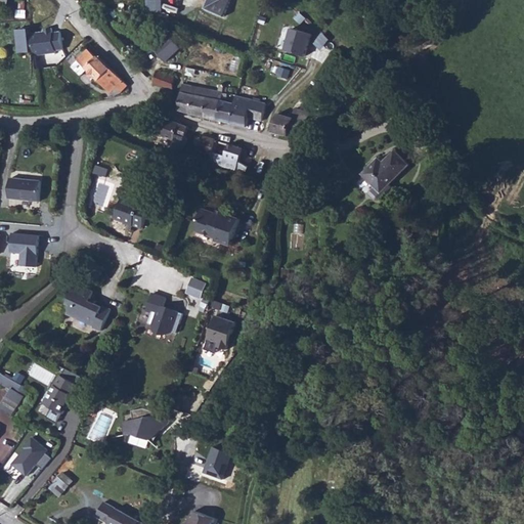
[(161,0),(146,0),(146,12),(161,12),(161,0)]
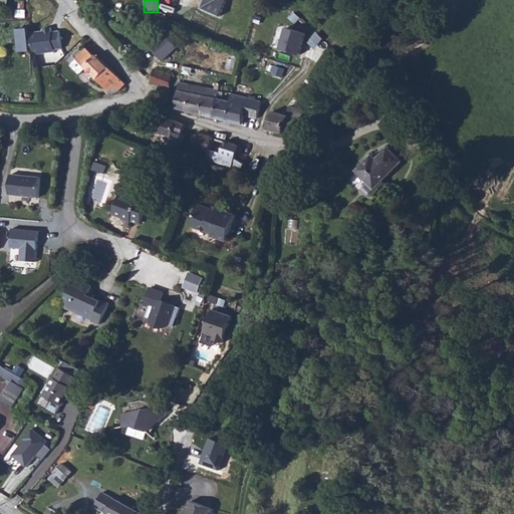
[(225,0),(203,0),(201,6),(219,14),(225,0)]
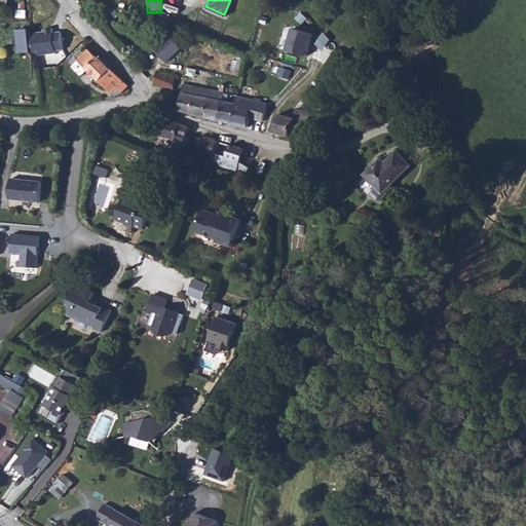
[(312,33),(288,28),(283,51),(306,57),(312,33)]
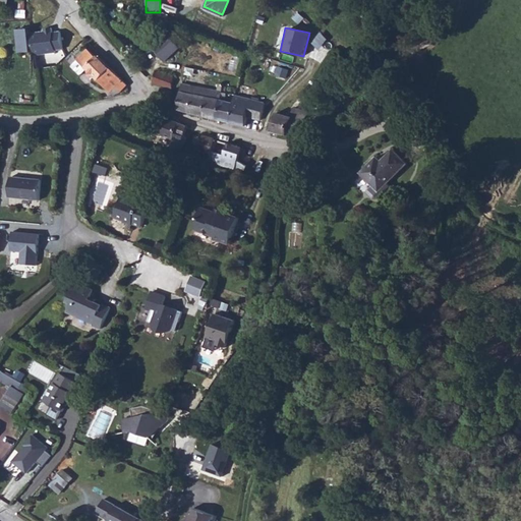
[(27,34),(29,30),(17,31),(20,54),(31,54),(27,34)]
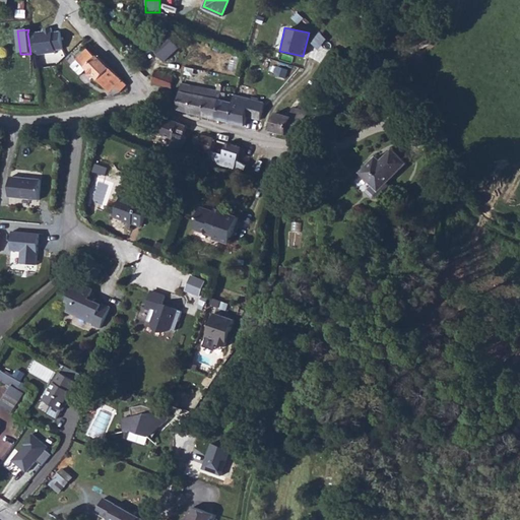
[(59,29),(27,34),(30,55),(54,52),(54,50),(62,49),(59,29)]
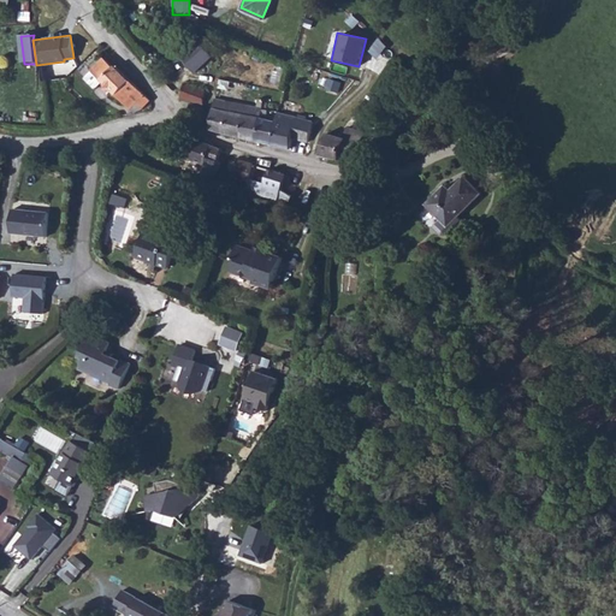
[(221,55),(208,42),(191,59),(205,72),(221,55)]
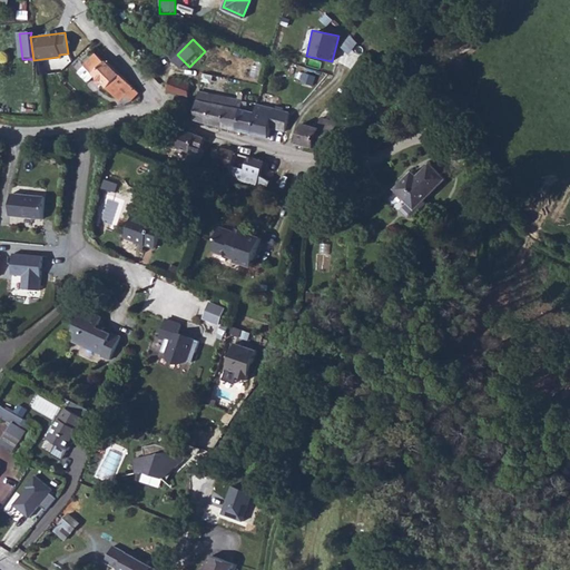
[(131,88),(101,55),(98,57),(89,48),(77,59),(109,94),(116,88),(124,94),(131,88)]
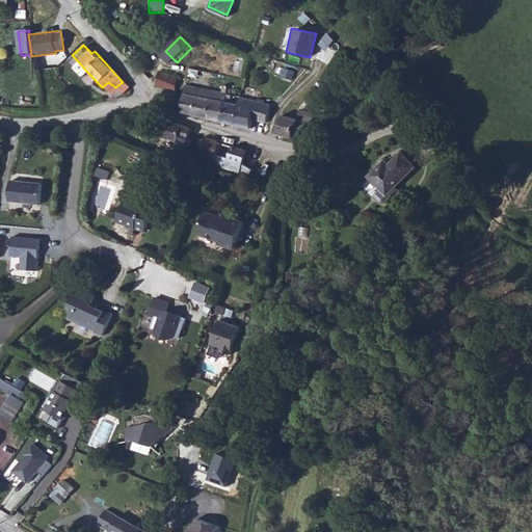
[(164,85),(182,88),(184,78),(167,73),(164,85)]
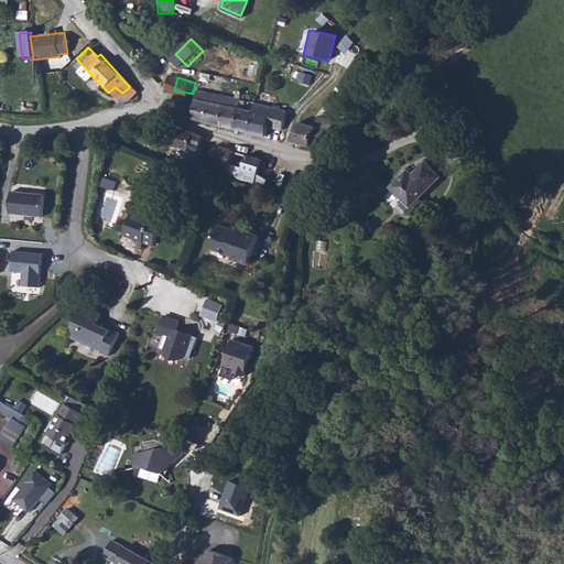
[(206,91),(201,118),(219,122),(236,127),(240,109),(242,99),(241,99),(206,91)]
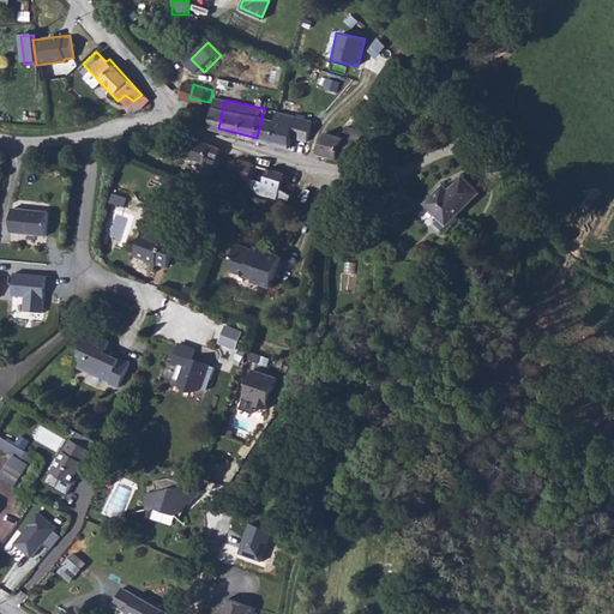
[(193,112),(208,115),(210,108),(196,103),(193,112)]
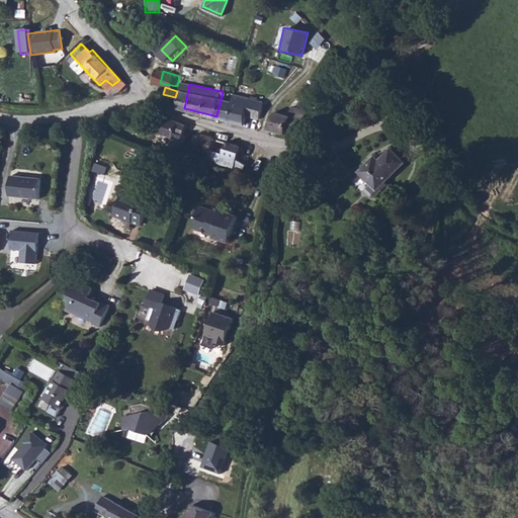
[(235,103),(231,119),(235,120),(242,121),(245,122),(248,113),(252,97),(251,97),(238,94),(235,103)]
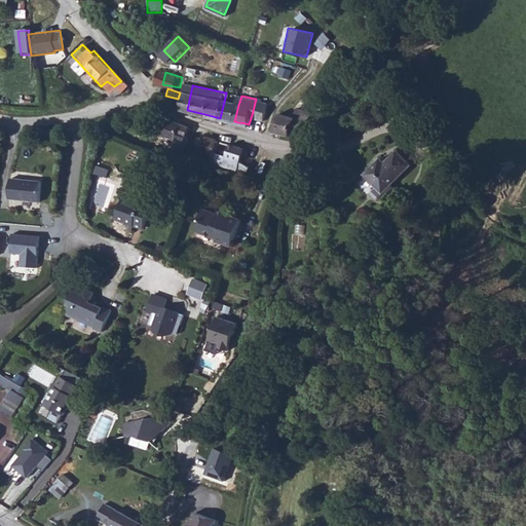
[(267,119),(269,109),(270,103),(256,99),(252,115),(267,119)]
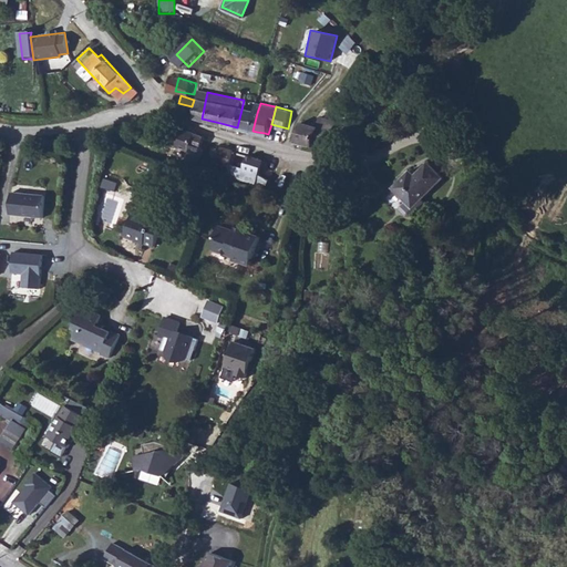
[(241,110),(237,127),(253,131),(257,113),(241,110)]
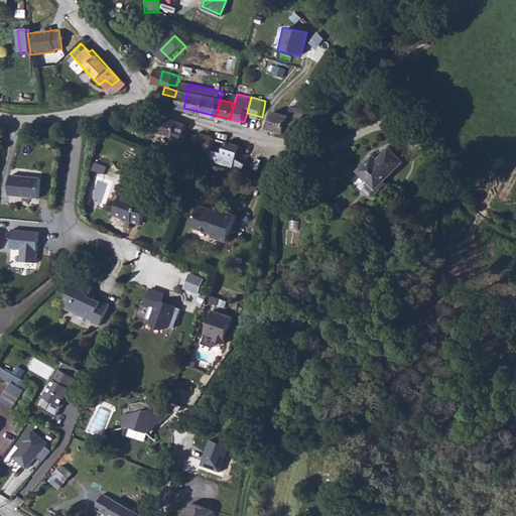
[(277,111),(273,129),(286,132),(288,127),(296,128),(302,117),(307,109),(293,104),(287,114),(282,112),(277,111)]
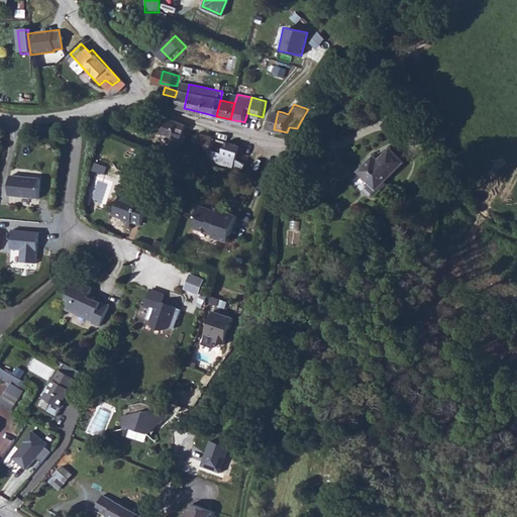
[(166,113),(164,119),(163,122),(171,126),(170,131),(180,135),(177,145),(183,146),(192,134),(187,132),(190,123),(166,113)]
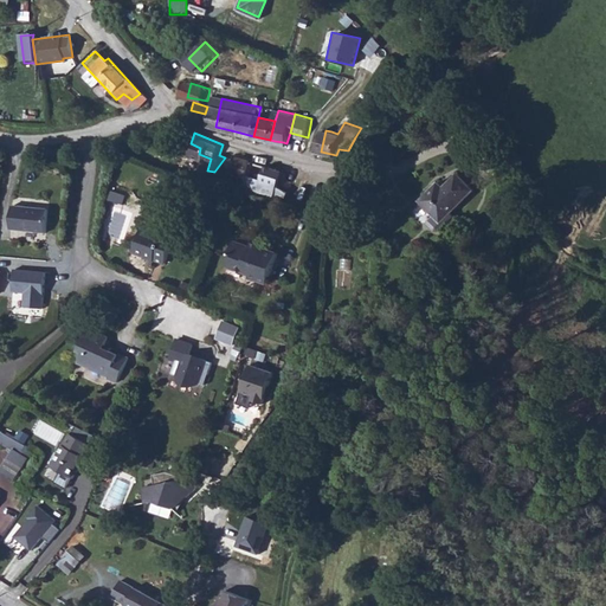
[(257,163),(244,159),(237,175),(250,180),(257,163)]
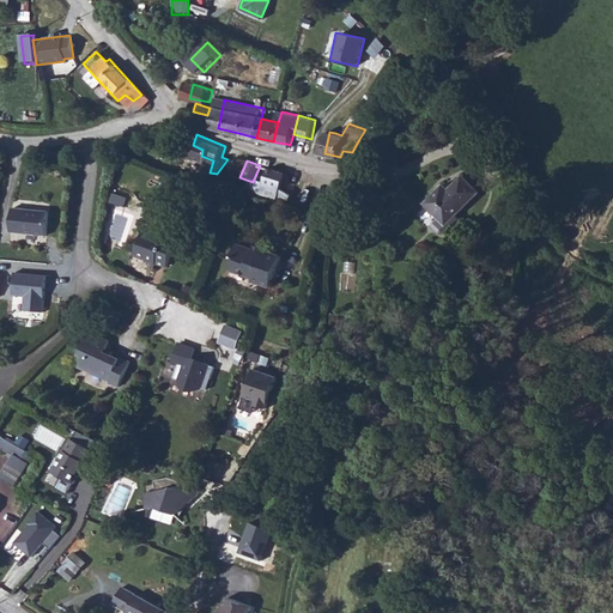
[(457,210),(485,188),(471,169),(455,181),(449,175),(426,192),(442,210),(434,217),(444,229),(461,213),(457,210)]
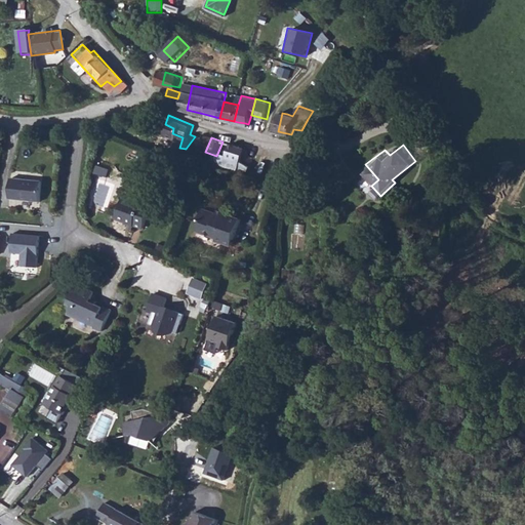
[(247,151),(234,146),(230,161),(241,165),(246,154),(247,151)]
